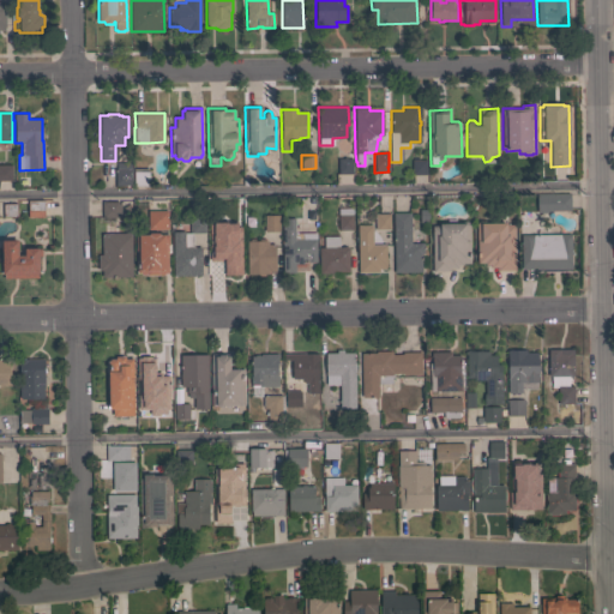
[(351,174),(337,174),(337,158),(343,158),(343,157),(347,157),(347,158),(351,158),(351,174)]
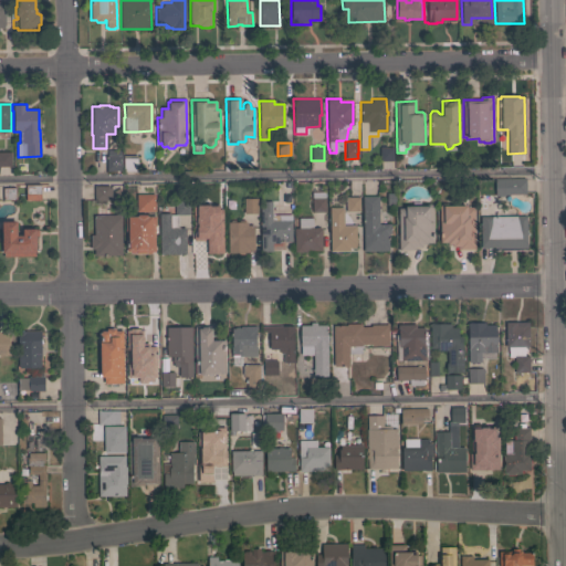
[(379,148),(392,147),(392,160),(379,161),(379,148)]
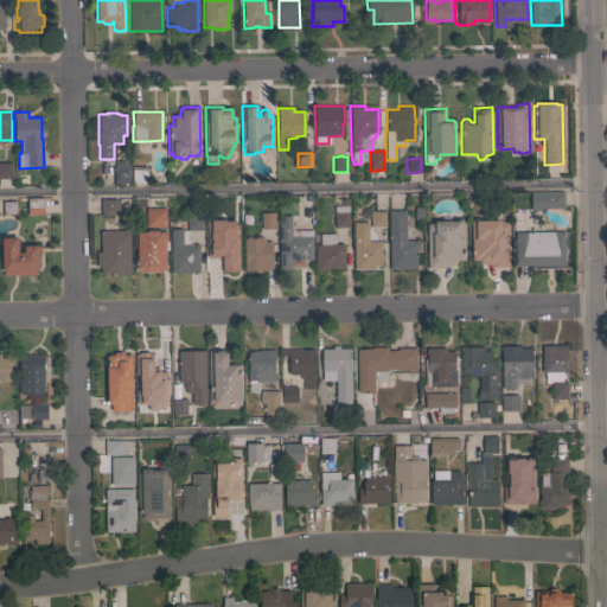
[(131,183),(114,183),(114,166),(115,166),(115,160),(129,160),(129,166),(131,166),(131,183)]
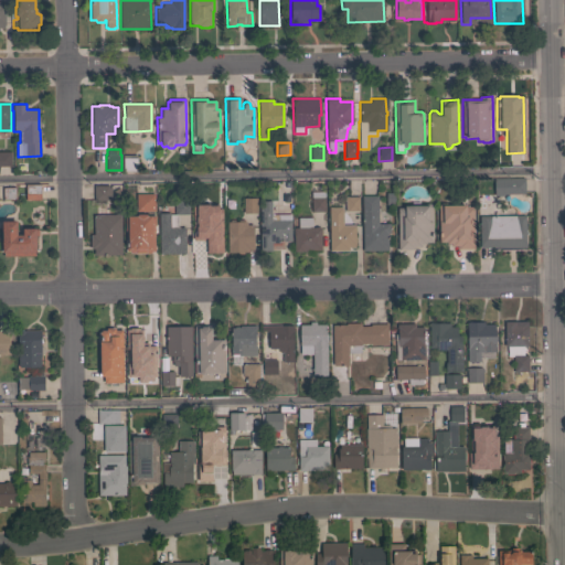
[(0,166),(0,151),(11,151),(11,166),(0,166)]
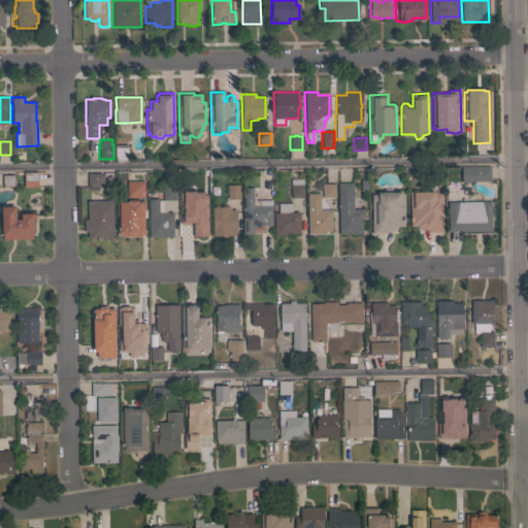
[(113,145),(127,145),(127,161),(113,161),(113,145)]
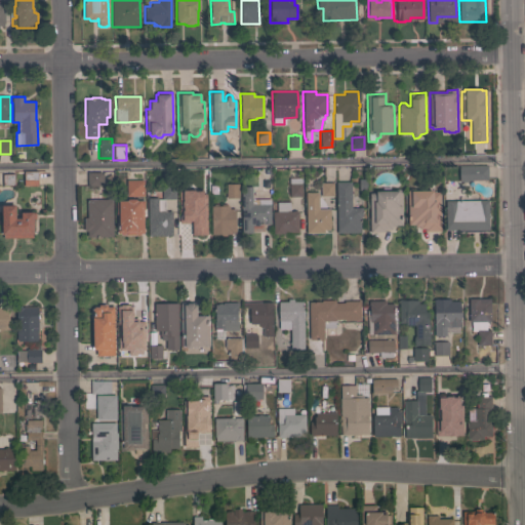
[(487,165),(487,179),(468,180),(468,182),(458,182),(458,165),(487,165)]
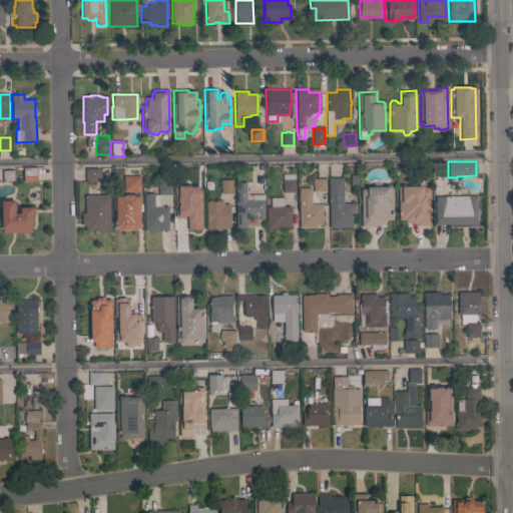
[(157,194),(156,167),(162,167),(162,164),(168,164),(168,167),(170,167),(170,193),(157,194)]
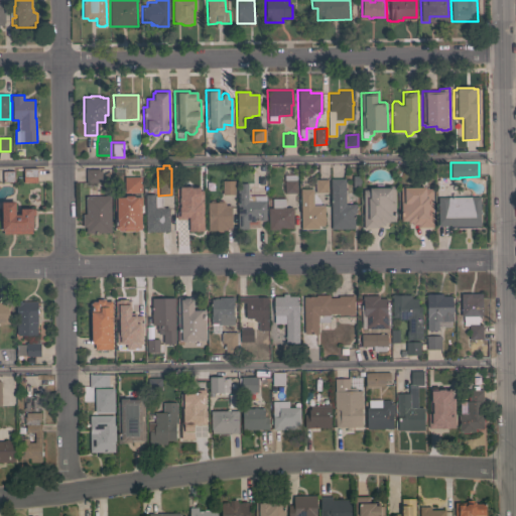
[(435,166),(435,178),(445,178),(445,167),(435,166)]
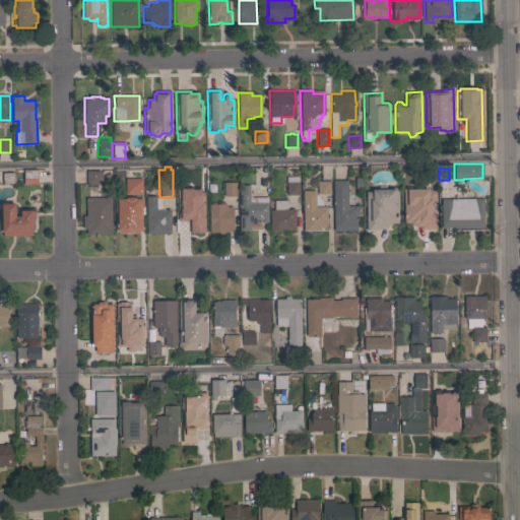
[(193,196),(192,169),(203,169),(204,182),(205,195),(193,196)]
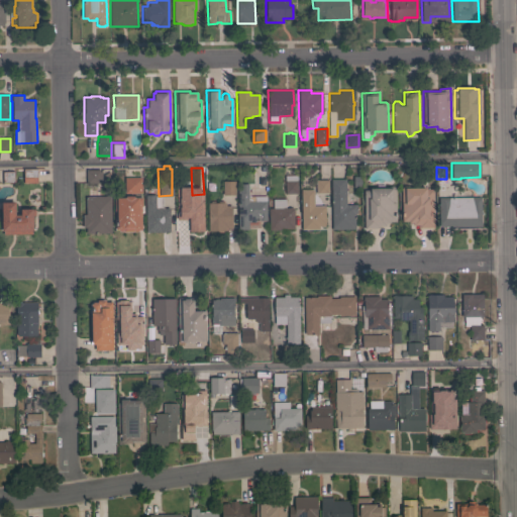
[(36,169),(36,183),(23,183),(23,169),(36,169)]
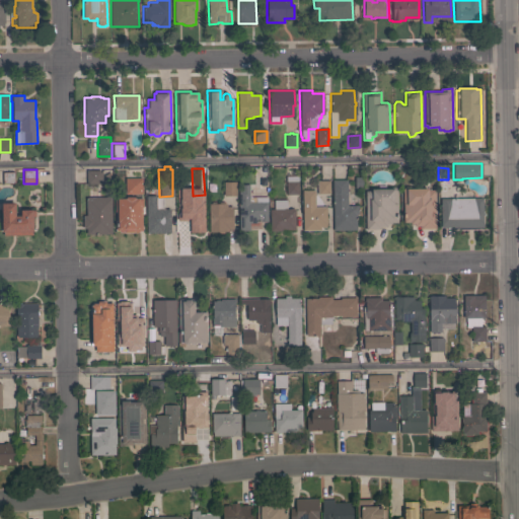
[(99,170),(99,172),(101,172),(101,183),(85,183),(85,170),(99,170)]
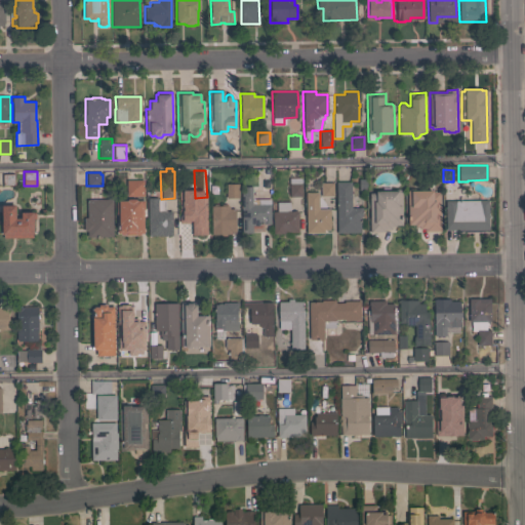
[(3,186),(2,174),(13,174),(14,186),(3,186)]
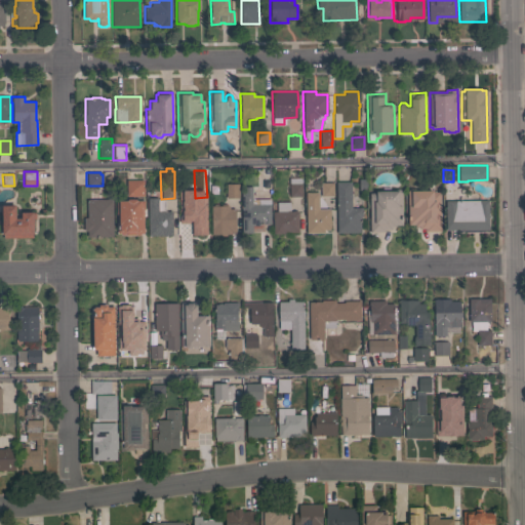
[(288,177),(300,177),(301,196),(289,197),(288,177)]
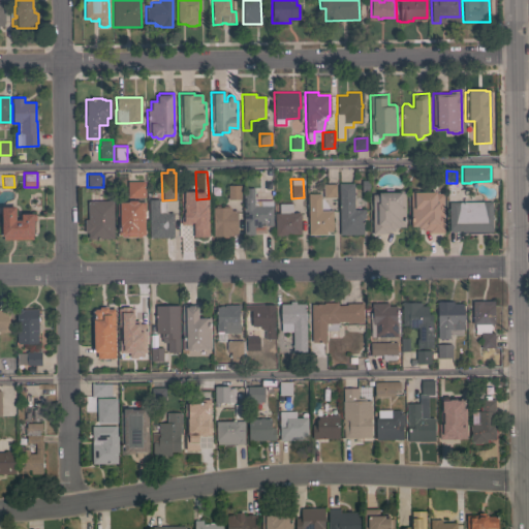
[(127,197),(127,182),(144,181),(145,197),(127,197)]
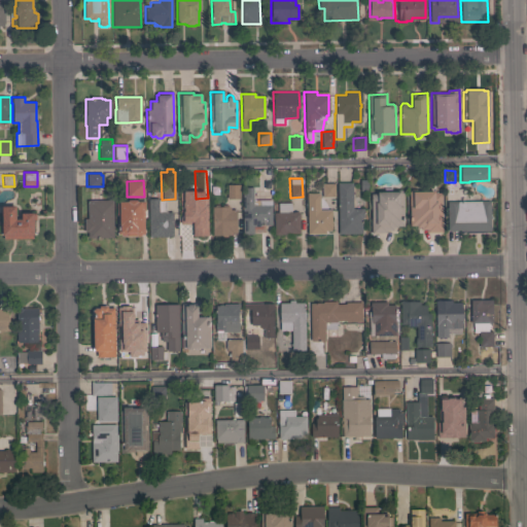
[(359,192),(359,180),(367,180),(367,192),(359,192)]
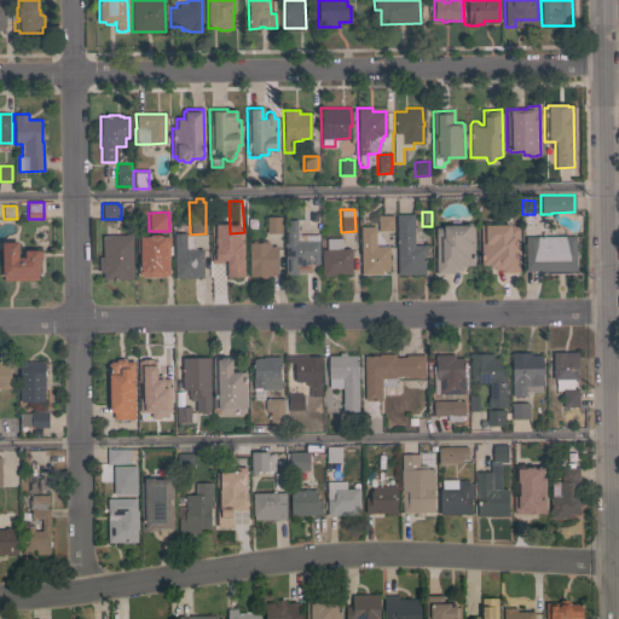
[(377,215),(392,214),(392,231),(377,231),(377,215)]
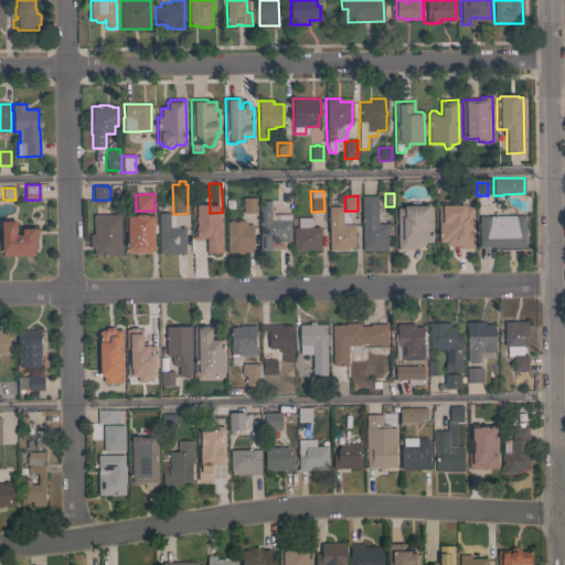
[(361,195),(377,195),(377,211),(376,211),(376,224),(388,224),(390,233),(387,233),(387,251),(362,251),(361,195)]
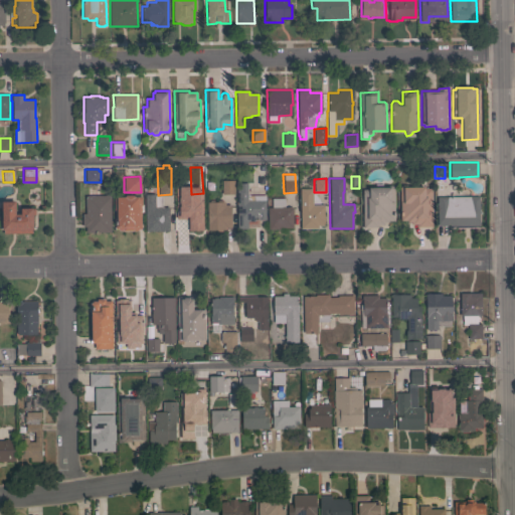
[(221,180),(233,180),(234,194),(222,194),(221,180)]
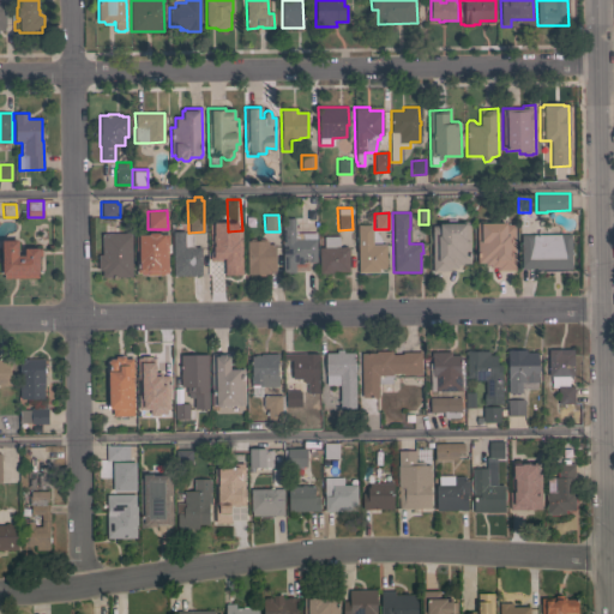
[(282,223),(284,223),(284,220),(294,218),(295,233),(311,233),(311,239),(315,239),(317,262),(304,262),(304,264),(294,264),(294,272),(282,274),(282,223)]
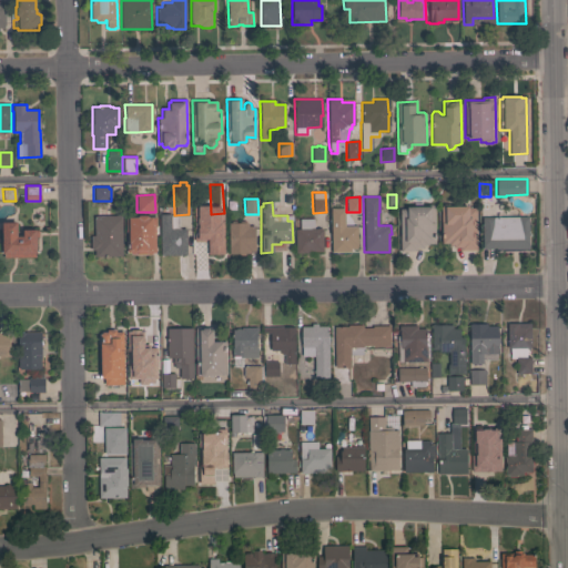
[(476,250),(459,250),(459,247),(453,247),(453,245),(448,245),(448,243),(440,243),(440,234),(437,234),(436,204),(446,203),(446,206),(468,206),(468,208),(475,208),(476,250)]
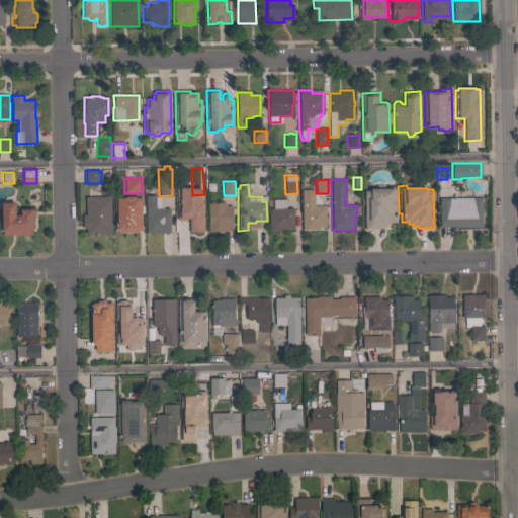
[(364,190),(370,190),(370,188),(390,188),(390,186),(394,186),(396,188),(397,222),(390,222),(390,224),(385,224),(385,226),(379,227),(379,229),(365,229),(364,190)]
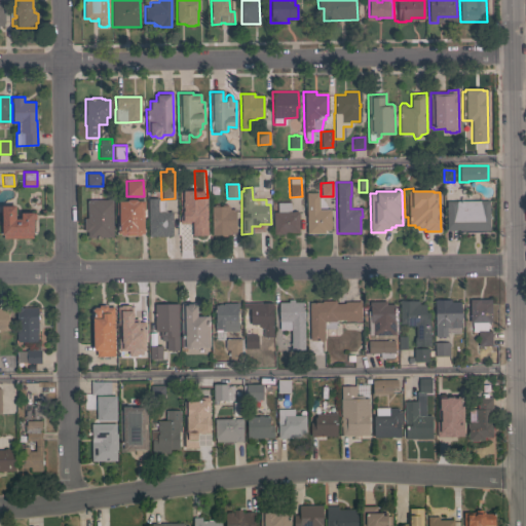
[(180,209),(179,209),(179,191),(189,191),(189,207),(200,207),(200,211),(203,211),(203,229),(203,232),(197,232),(197,234),(180,234),(180,209)]
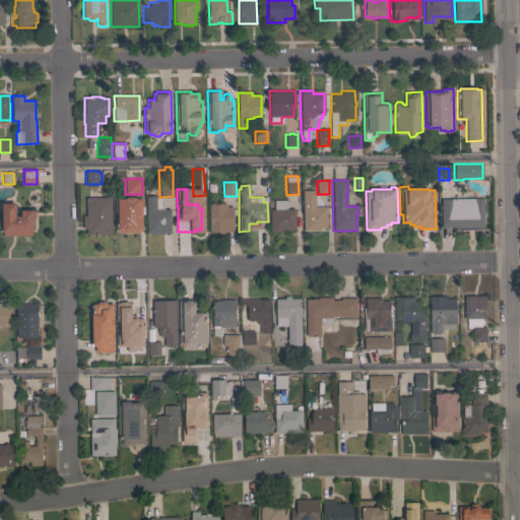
[(302,191),(315,191),(315,207),(326,207),(326,228),(321,228),(321,231),(303,231),(302,191)]
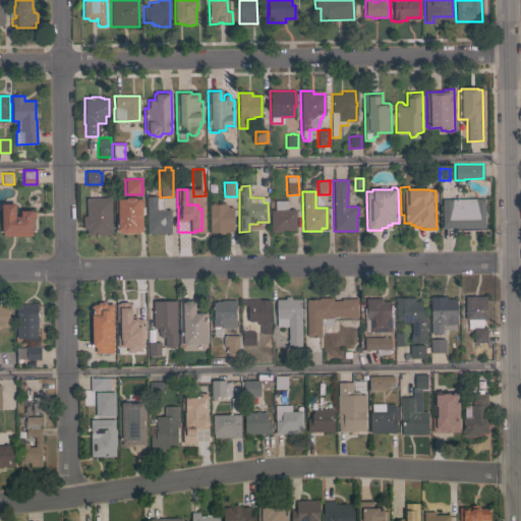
[(147,196),(156,196),(156,197),(163,197),(163,210),(170,210),(171,233),(147,234),(147,196)]
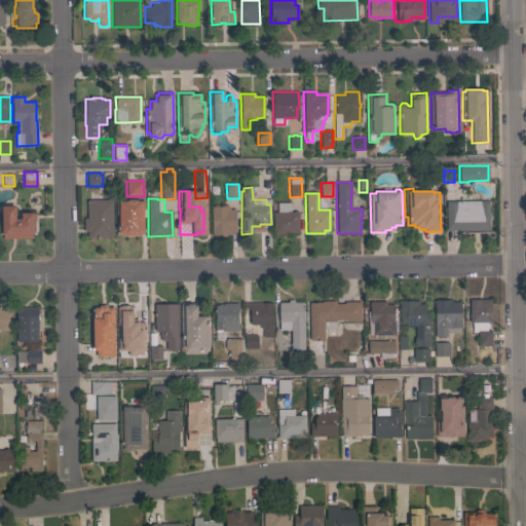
[(113,236),(87,237),(87,231),(84,231),(83,218),(87,218),(86,200),(112,199),(113,236)]
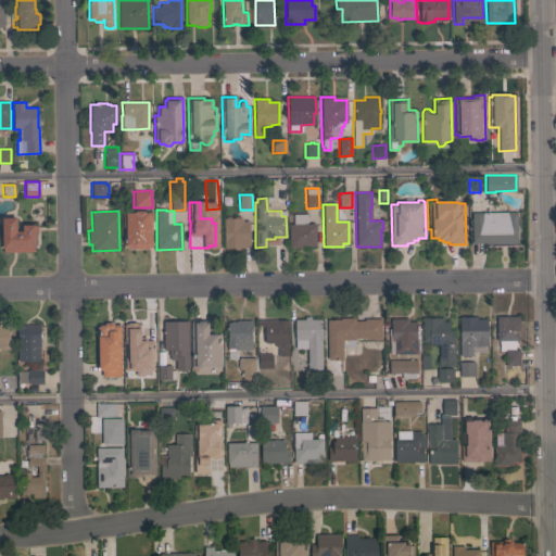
[(124,227),(123,227),(122,213),(134,213),(134,211),(144,211),(144,212),(152,212),(152,222),(151,222),(152,248),(149,248),(148,248),(146,249),(144,249),(143,248),(143,249),(133,249),(133,248),(131,249),(129,249),(127,248),(126,247),(124,247),(124,227)]
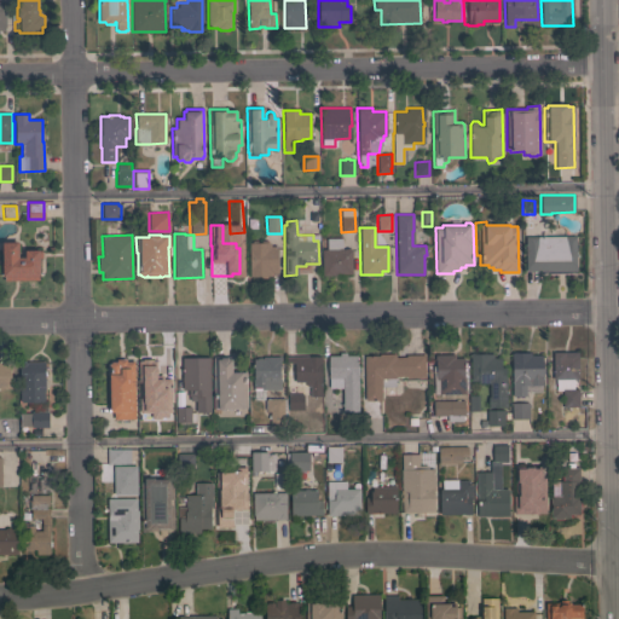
[(526,272),(525,237),(576,236),(576,271),(526,272)]
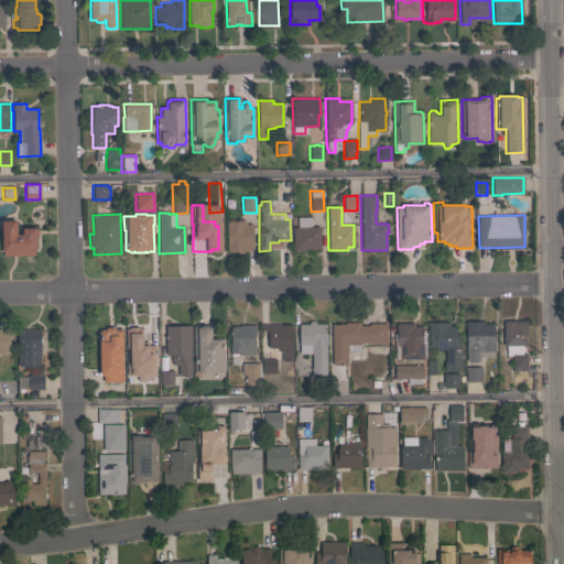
[(293,227),(297,227),(297,217),(311,217),(311,227),(315,227),(315,226),(317,226),(317,227),(320,227),(320,249),(305,249),(305,251),(293,251),(293,227)]
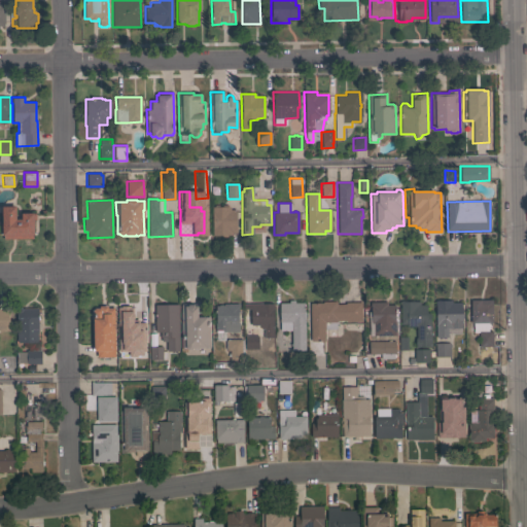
[(1,206),(15,206),(15,219),(21,219),(21,213),(35,213),(35,219),(33,219),(33,235),(32,235),(32,239),(3,239),(3,236),(2,236),(1,206)]
